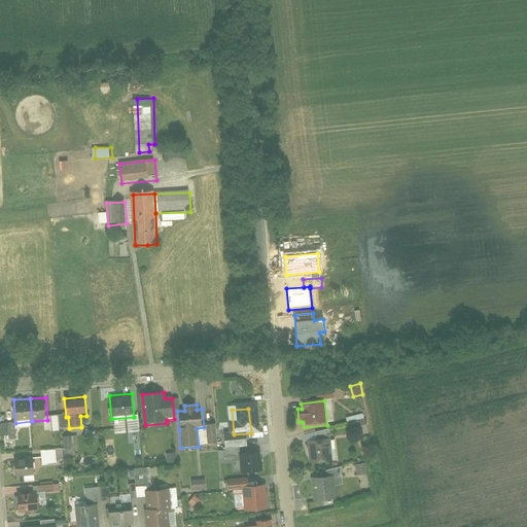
[(360,424),(361,433),(371,432),(369,423),(360,424)]
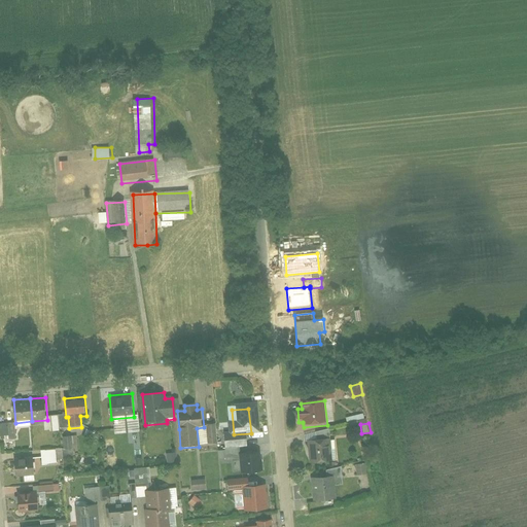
[(66,456),(75,456),(74,435),(64,435),(66,456)]
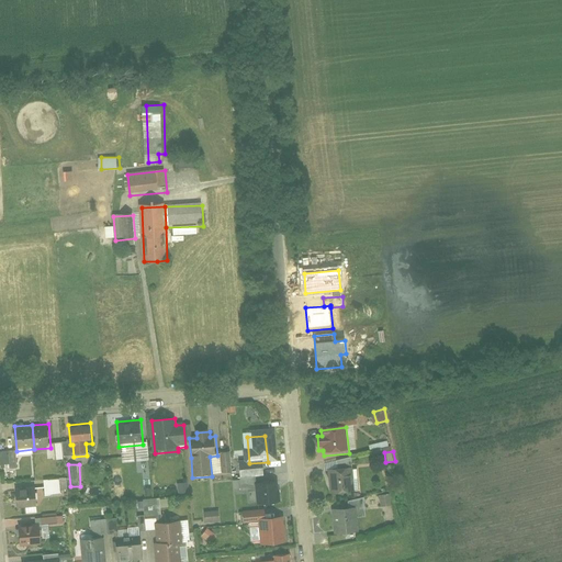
[(355,495),(352,470),(329,472),(332,497),(355,495)]
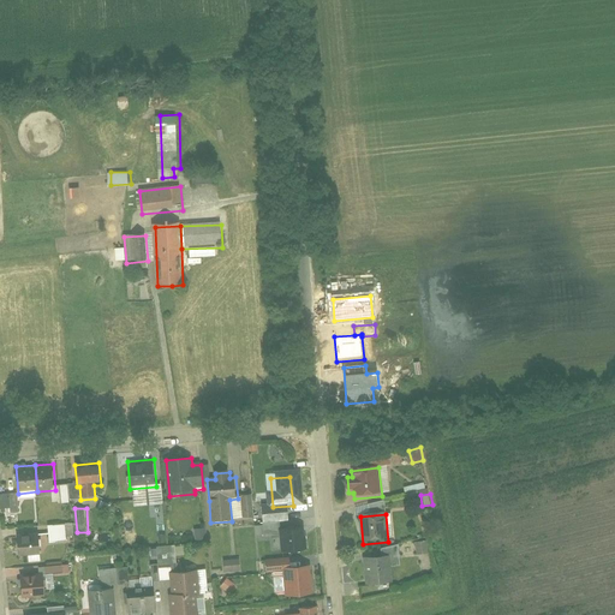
[(51,524),(52,542),(69,542),(67,524),(51,524)]
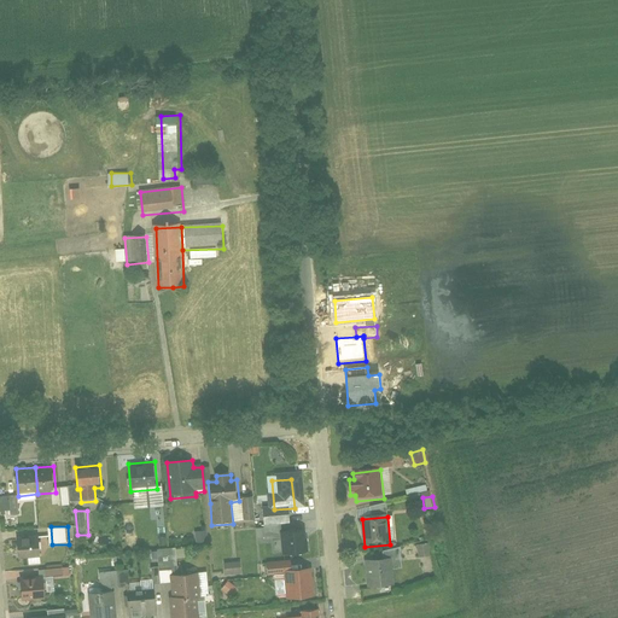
[(308,554),(305,531),(281,534),(284,557),(308,554)]
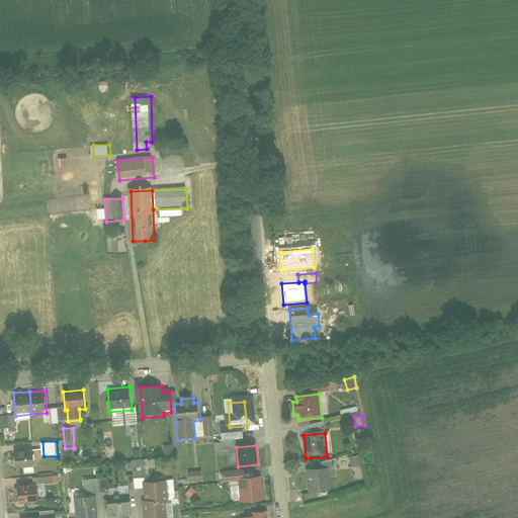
[(14,453),(15,469),(35,467),(34,451),(14,453)]
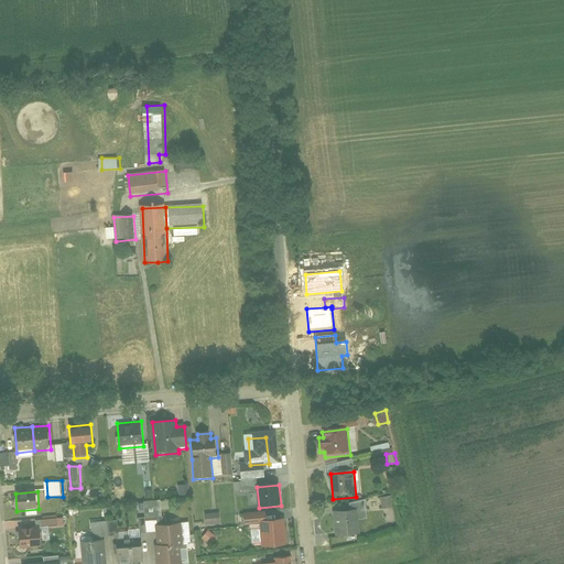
[(383,497),(384,508),(394,507),(393,496),(383,497)]
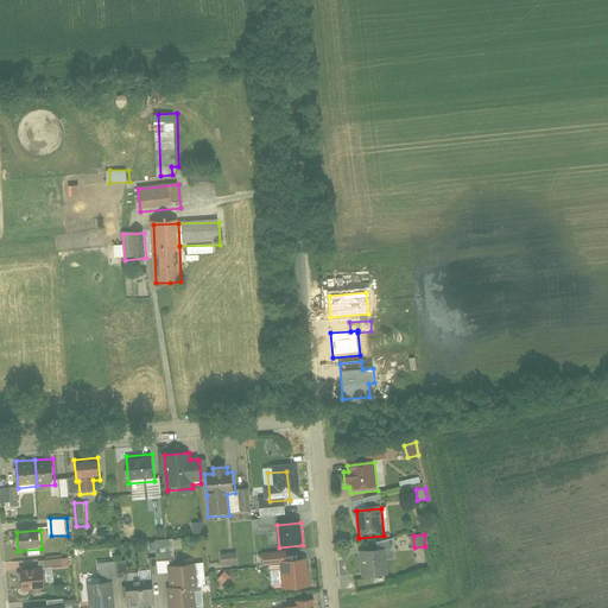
[(386,550),(362,552),(365,581),(388,578),(386,550)]
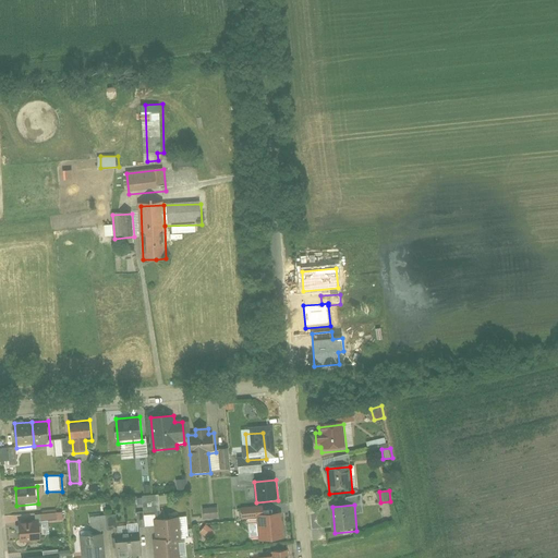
[(206,507),(206,518),(220,517),(220,507),(206,507)]
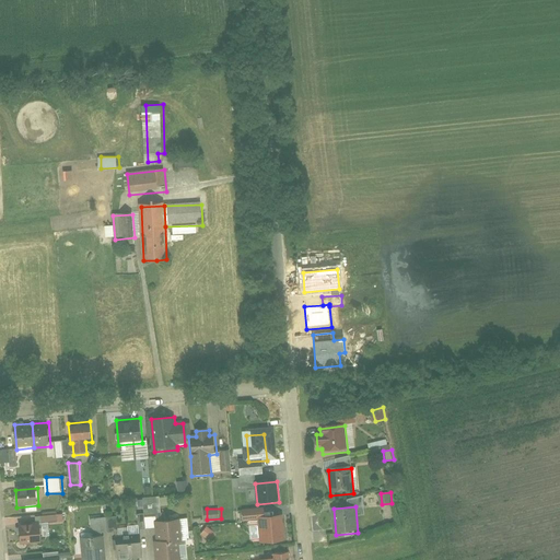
[(92,517),(92,531),(119,529),(118,515),(92,517)]
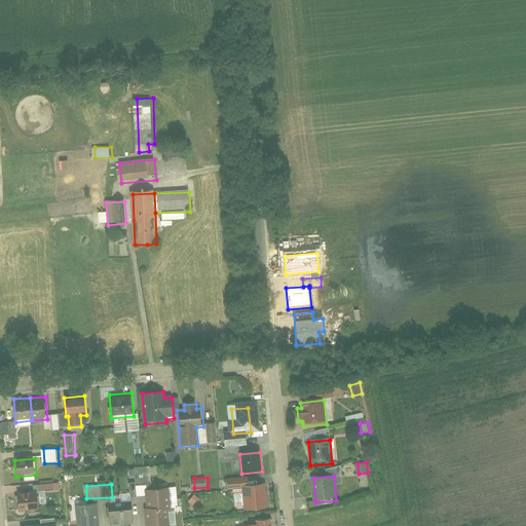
[(268,510),(266,484),(242,486),(245,512),(268,510)]
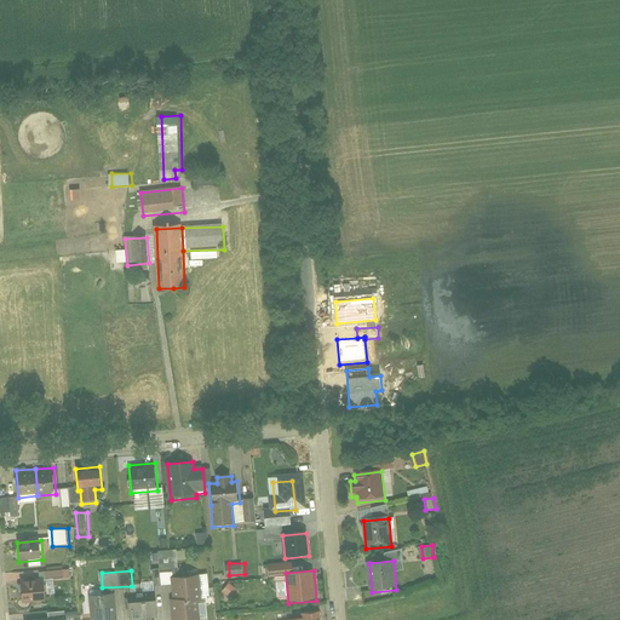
[(174,602),(199,601),(201,600),(199,575),(172,578),(174,602)]
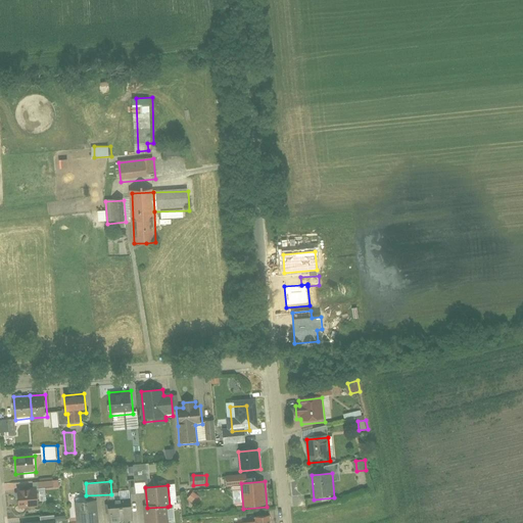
[(18,491),(19,510),(39,509),(37,489),(18,491)]
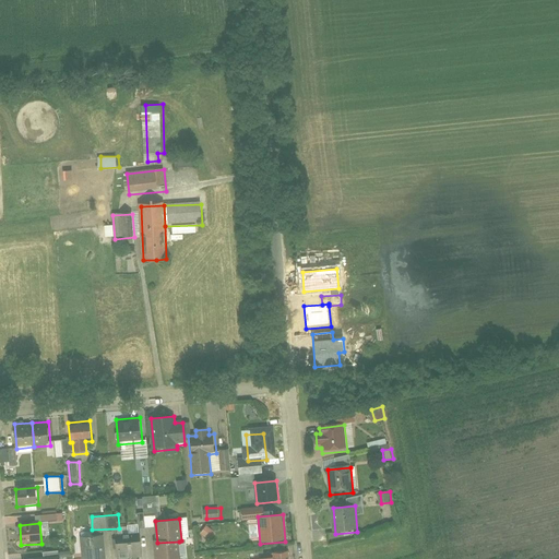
[(217,537),(217,524),(205,524),(204,537),(217,537)]
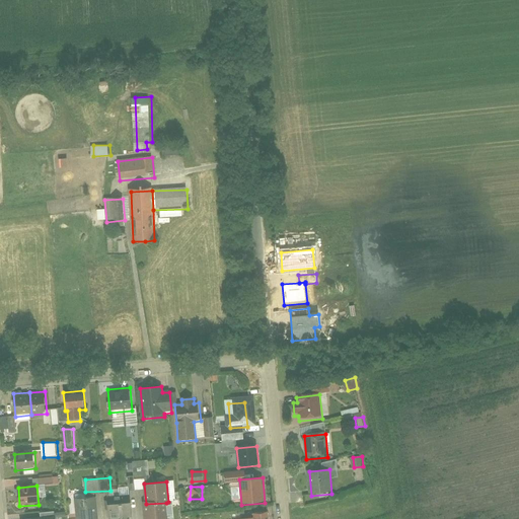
[(132,518),(131,495),(120,496),(121,518),(132,518)]
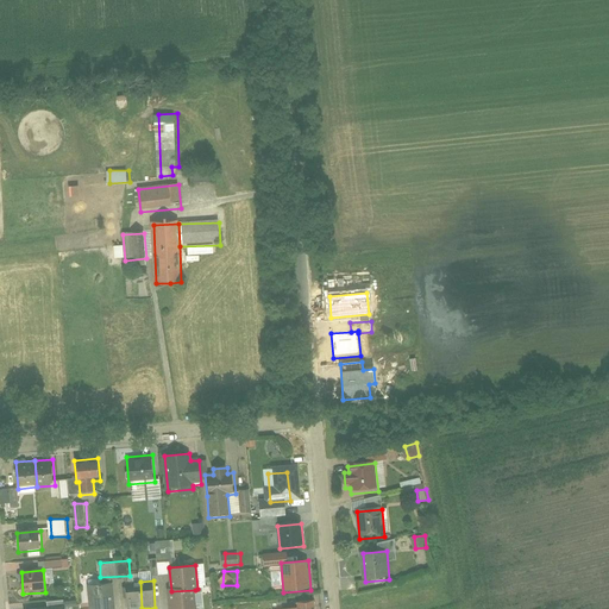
[(142,608),(140,582),(126,583),(129,608),(142,608)]
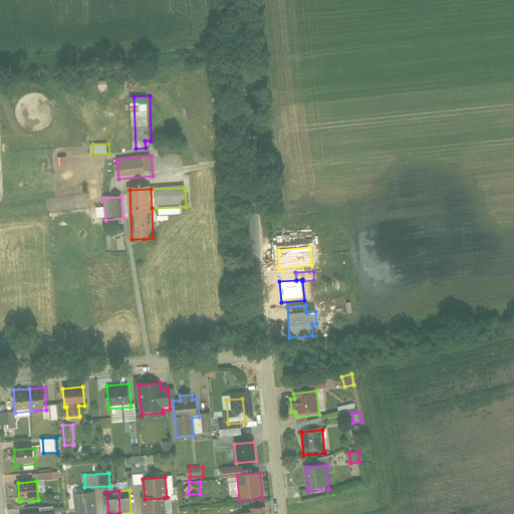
[(97,513),(96,492),(74,494),(75,513),(97,513)]
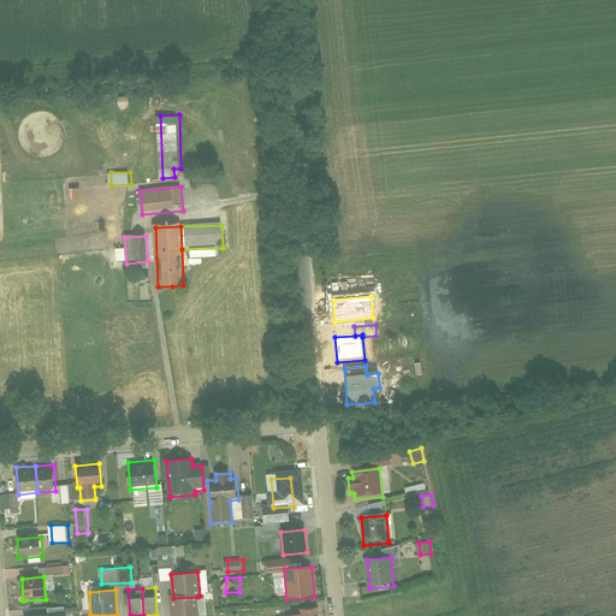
[(199,615),(197,597),(173,598),(170,598),(171,615),(199,615)]
